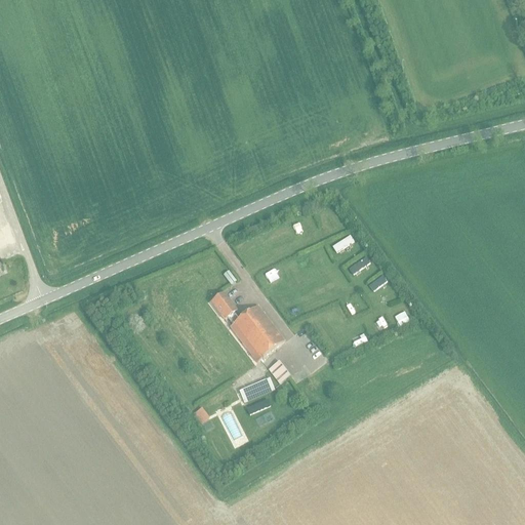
[(354,225),(344,230),(348,237),(358,232),(354,225)]
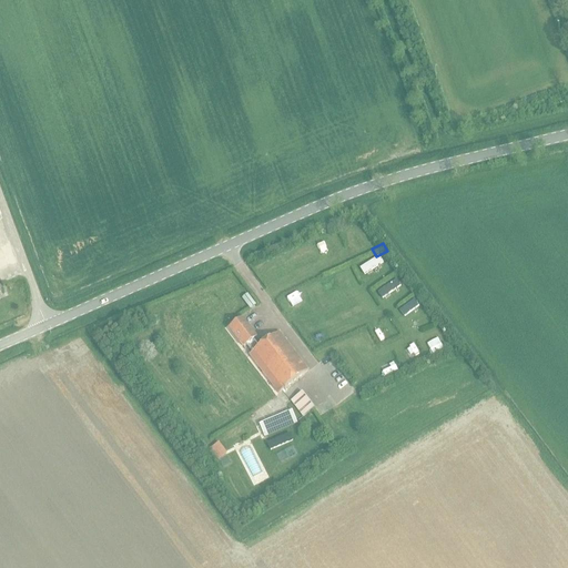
[(354,262),(341,270),(346,280),(359,273),(354,262)]
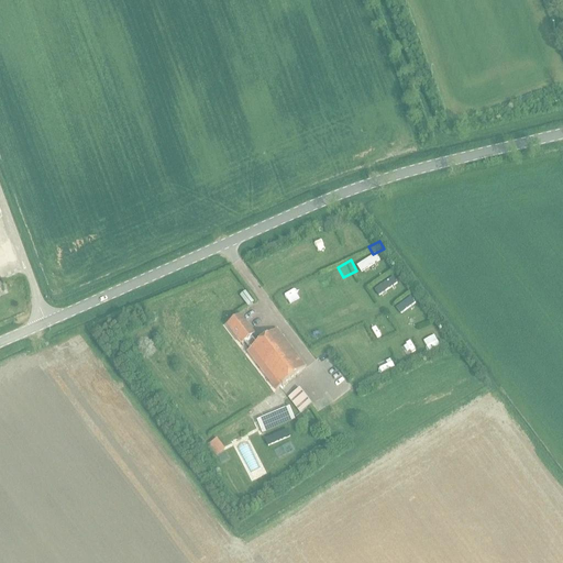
[(374,333),(384,326),(376,316),(366,323),(374,333)]
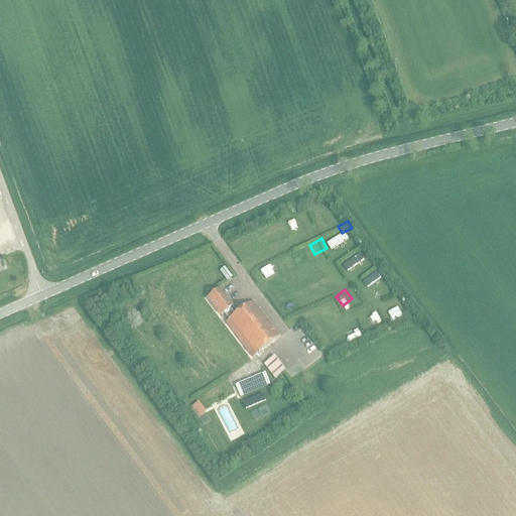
[(253,302),(235,316),(230,309),(233,308),(220,290),(208,299),(221,316),(224,314),(229,321),(226,324),(252,359),(280,339),(253,302)]
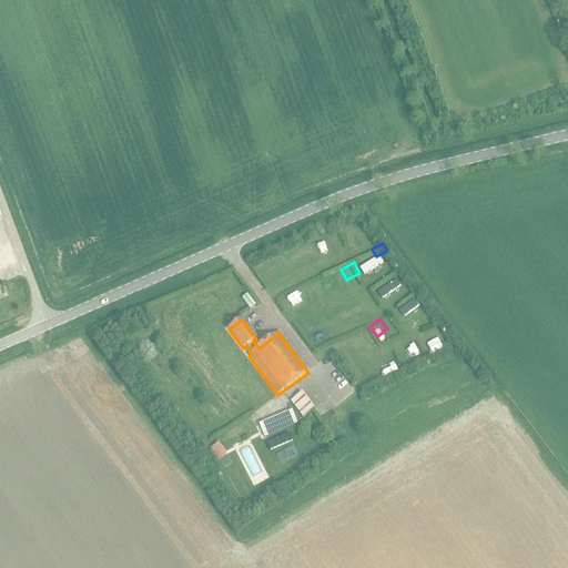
[(385,367),(401,362),(396,352),(382,357),(385,367)]
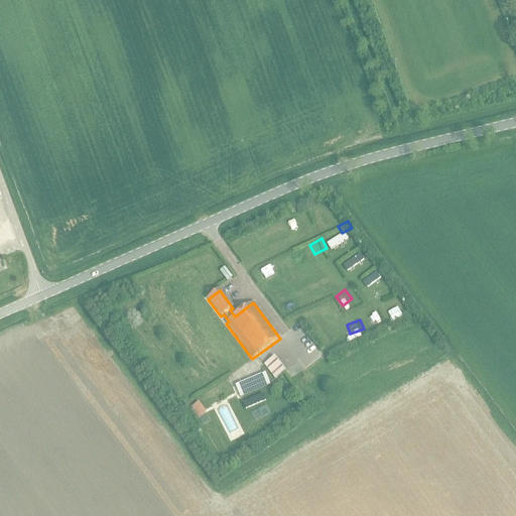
[(264,365),(275,379),(285,371),(274,357),(264,365)]
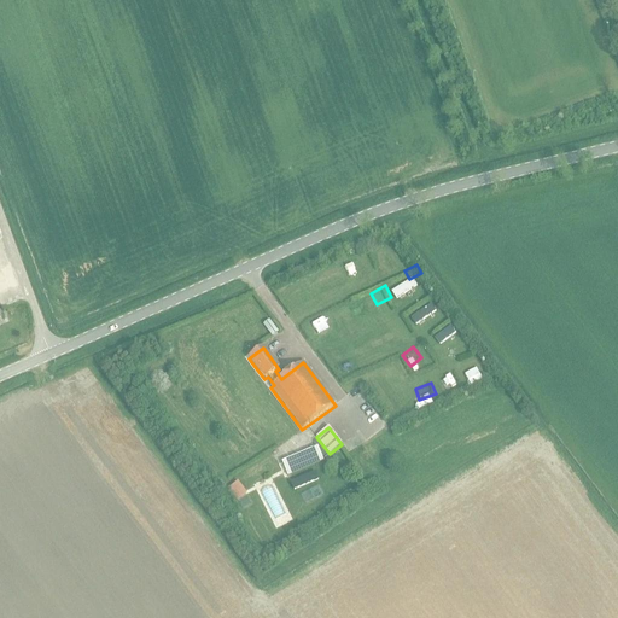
[(281,462),(287,477),(324,461),(318,447),(281,462)]
